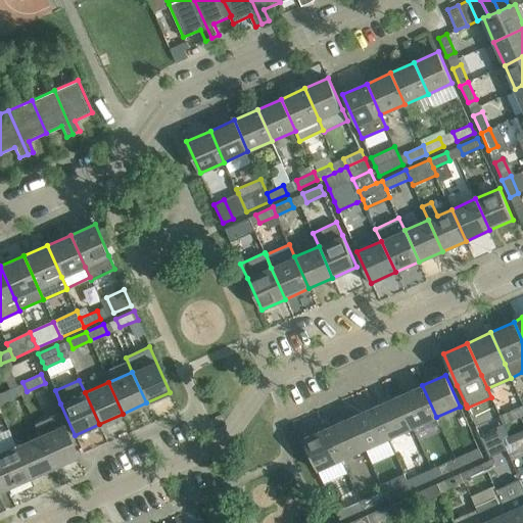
[(413,428),(436,417),(422,385),(398,396),(413,428)]
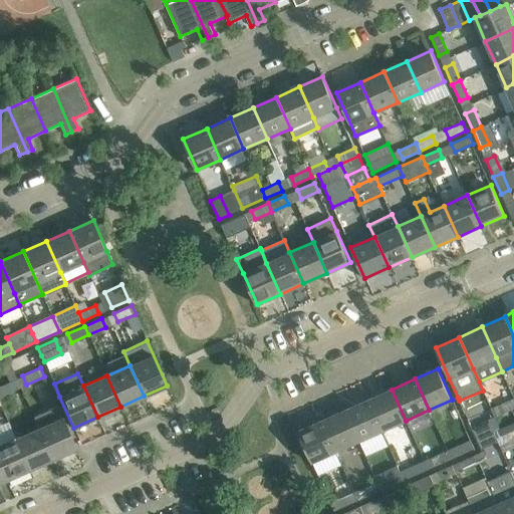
[(10,381),(0,386),(0,396),(14,390),(10,381)]
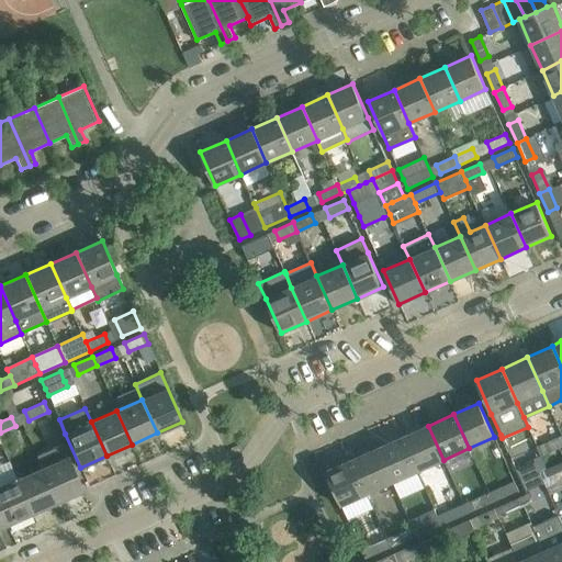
[(444,460),(428,426),(403,437),(417,471),(444,460)]
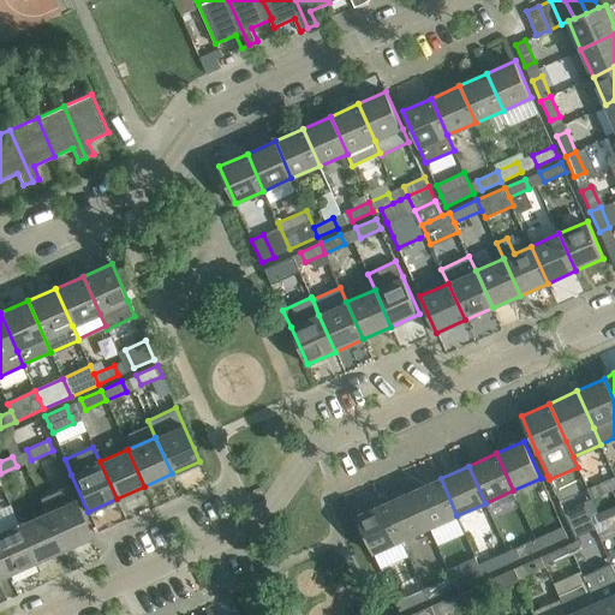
[(614,488),(614,476),(596,485),(599,496),(614,488)]
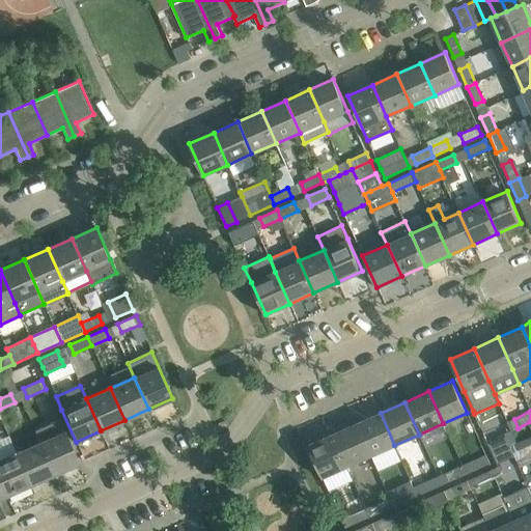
[(370,455),(394,445),(381,413),(357,423),(370,455)]
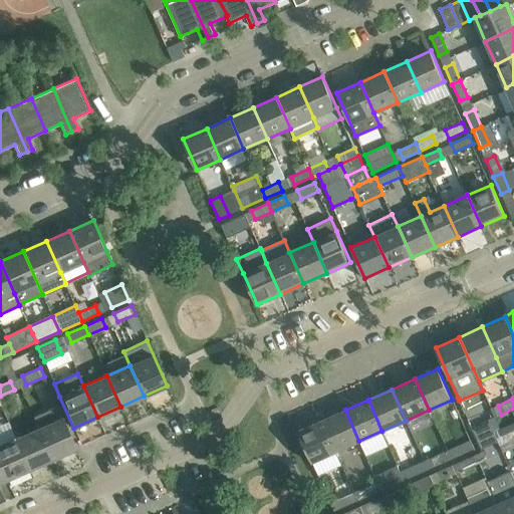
[(33,417),(38,428),(52,459),(76,448),(57,406),(33,417)]
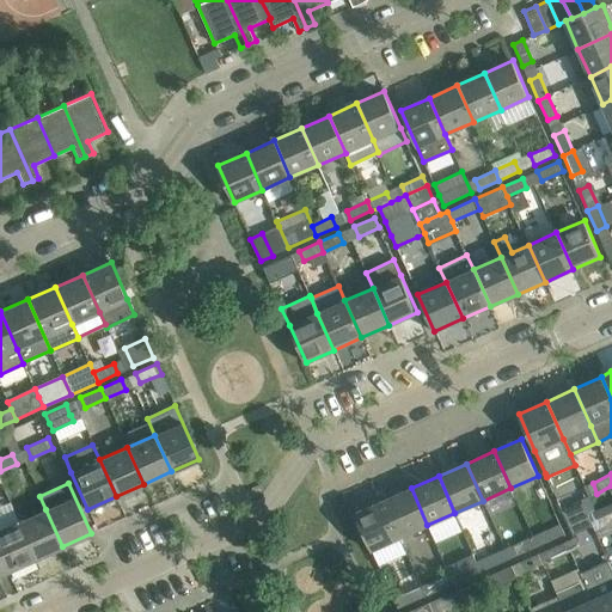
[(427,525),(411,488),(384,501),(399,538),(427,525)]
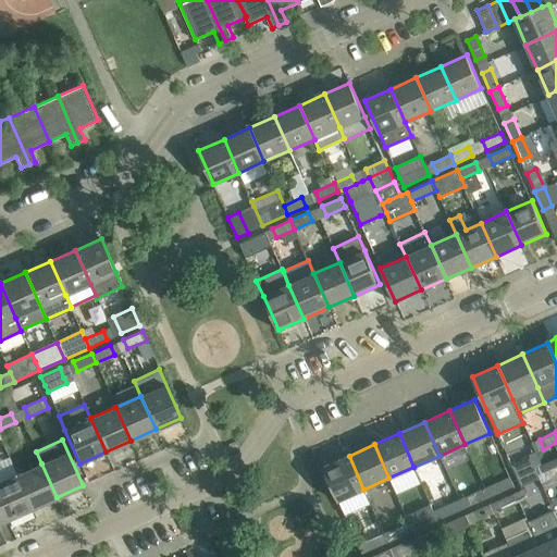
[(530,455),(510,463),(521,486),(540,478),(534,468),(530,455)]
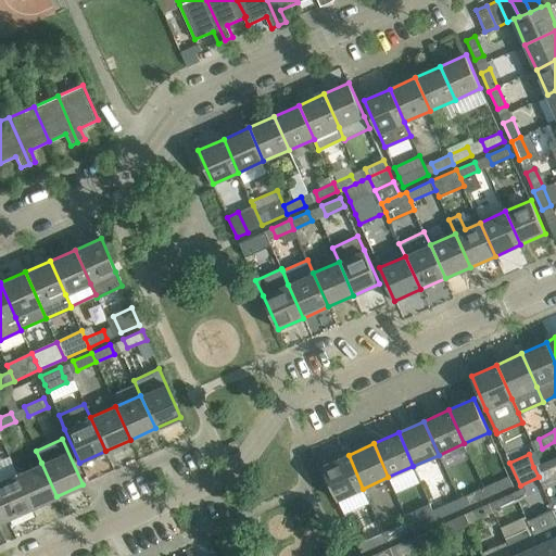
[(338,500),(363,489),(349,455),(323,466),(338,500)]
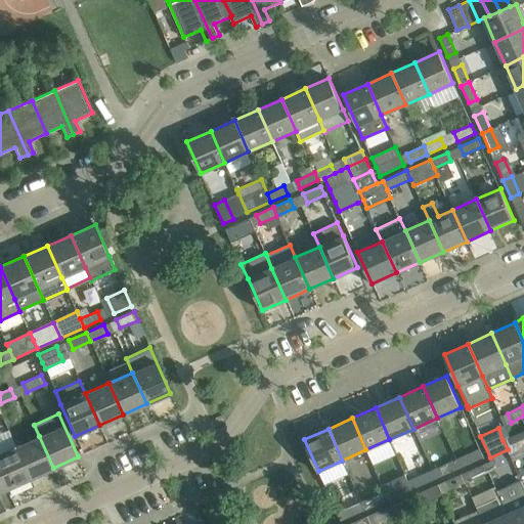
[(523,430),(503,440),(508,449),(509,452),(515,449),(523,445),(523,430)]
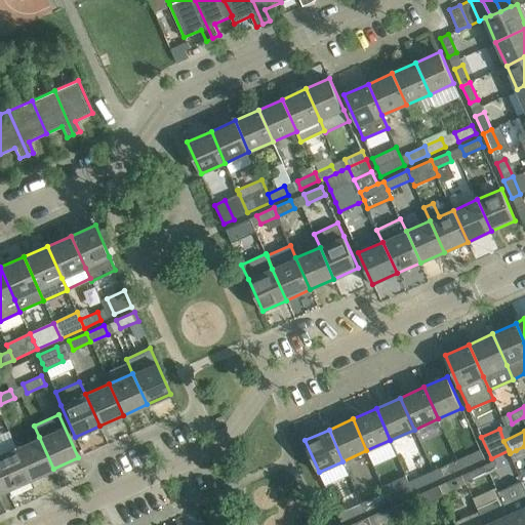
[(15,447),(30,479),(53,469),(39,437),(15,447)]
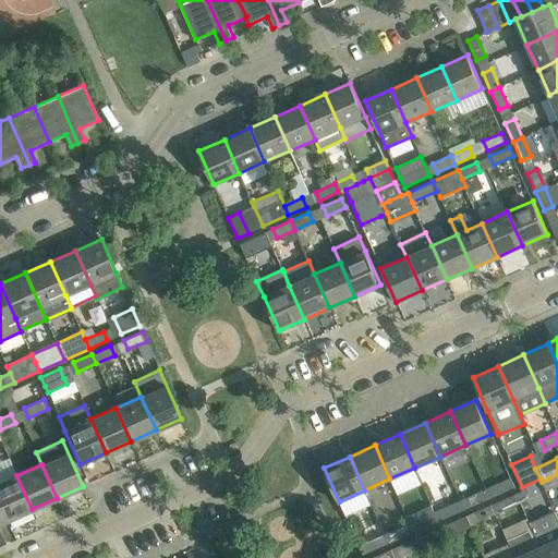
[(557,474),(548,478),(553,488),(557,485),(557,474)]
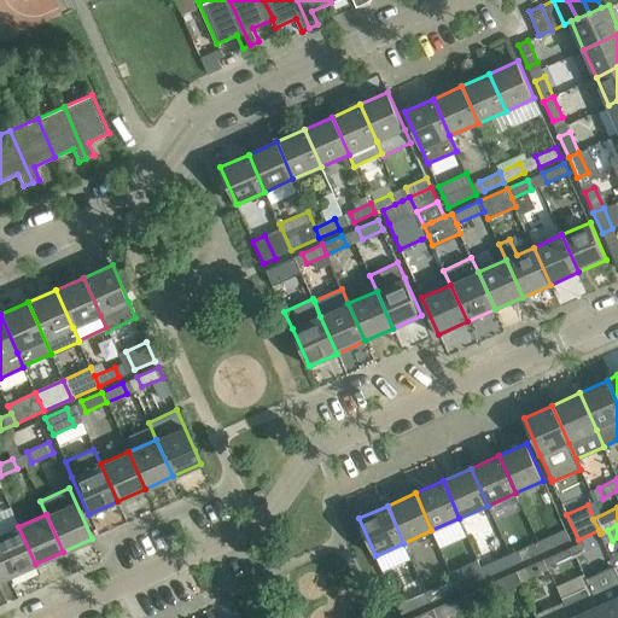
[(18,526),(0,534),(0,560),(7,577),(35,564),(18,526)]
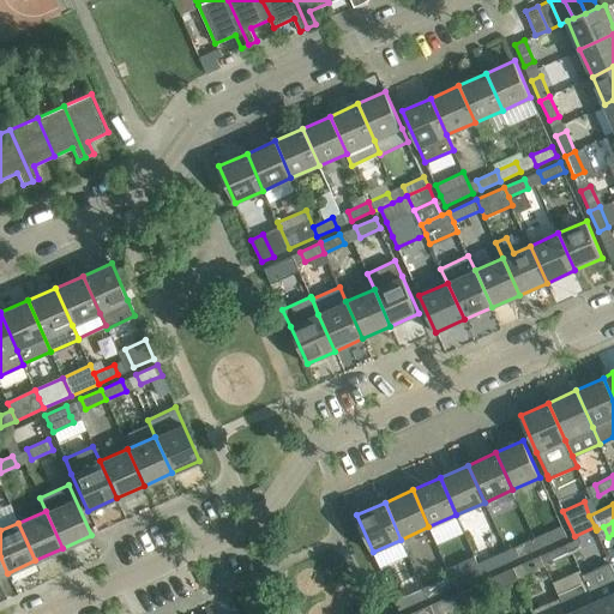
[(566,536),(561,525),(541,535),(546,545),(566,536)]
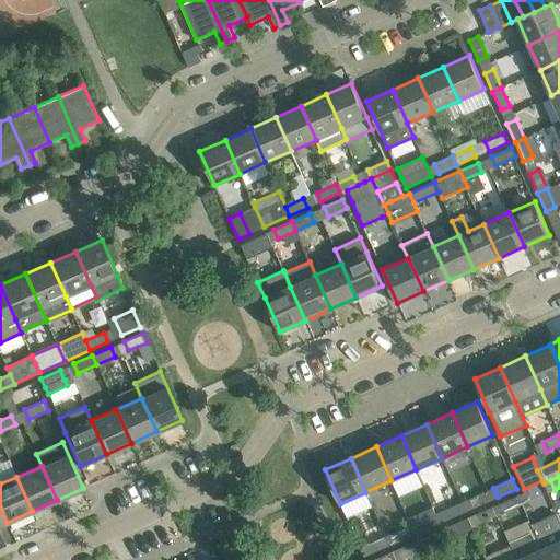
[(525,492),(518,494),(523,504),(531,501),(526,491),(525,492)]
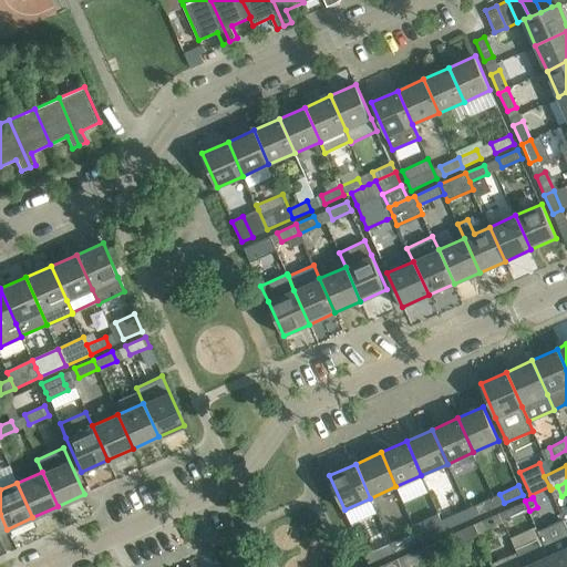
[(471,517),(490,509),(485,501),(467,508),(471,517)]
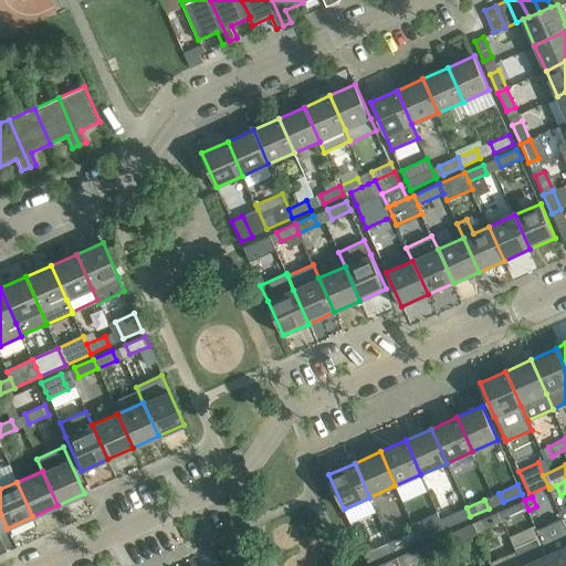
[(524,500),(505,509),(510,517),(528,510),(524,500)]
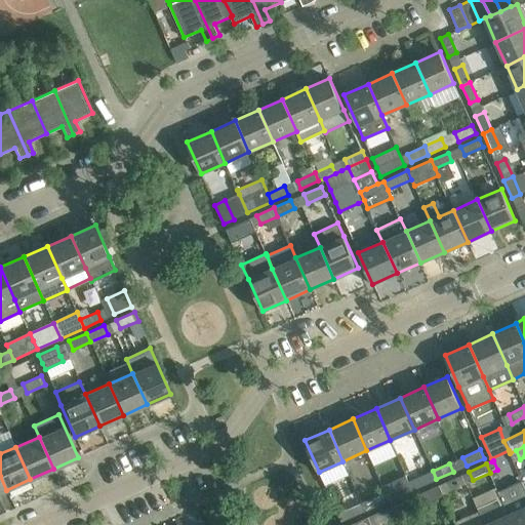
[(436,479),(433,471),(415,479),(419,487),(436,479)]
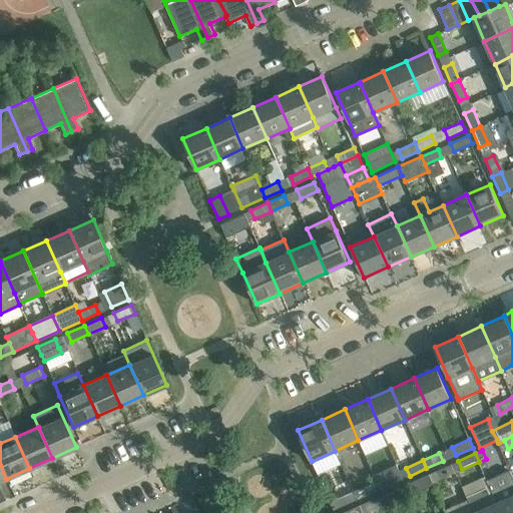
[(397,465),(374,475),(376,481),(380,489),(397,482),(403,479),(400,470),(397,465)]
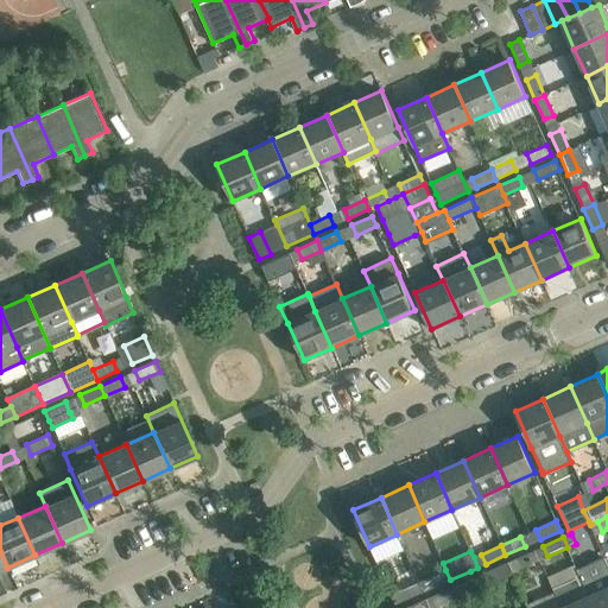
[(529,553),(508,562),(512,572),(532,563),(529,553)]
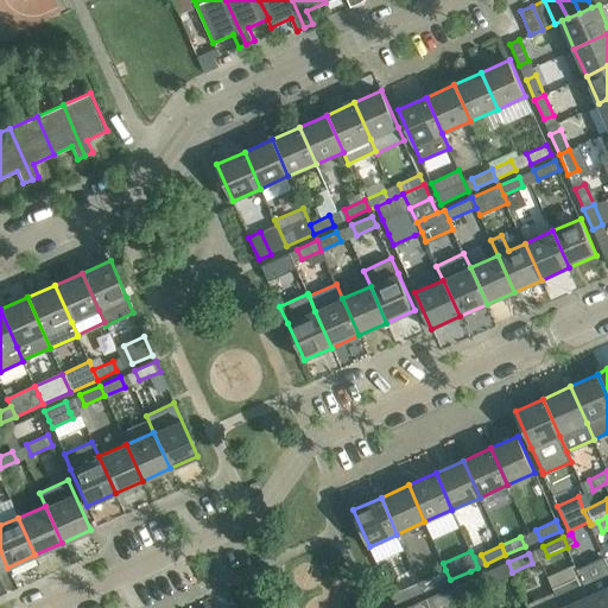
[(607,607),(607,564),(605,557),(577,569),(589,595),(594,607),(607,607)]
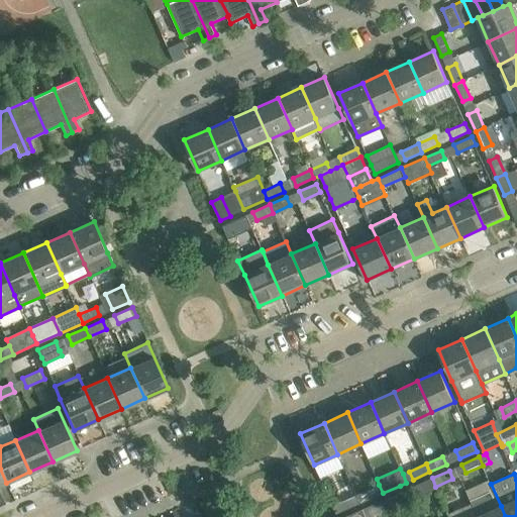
[(432,478),(415,486),(419,494),(435,487),(432,478)]
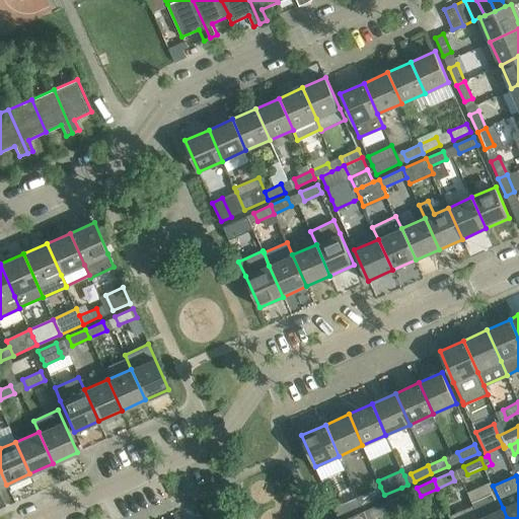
[(384,495),(380,487),(364,494),(368,503),(384,495)]
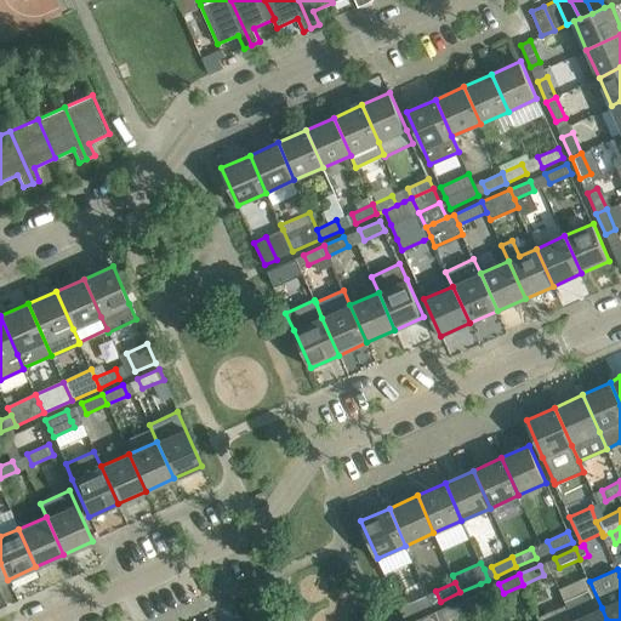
[(484,590),(463,599),(467,609),(488,600),(484,590)]
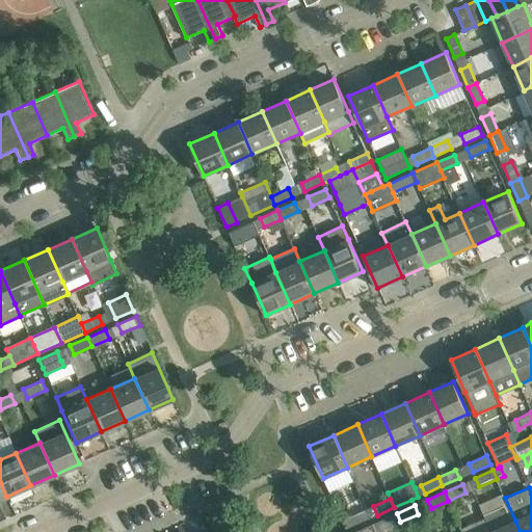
[(506,507),(484,516),(485,519),(491,531),(490,531),(520,531),(515,521),(512,522),(506,507)]
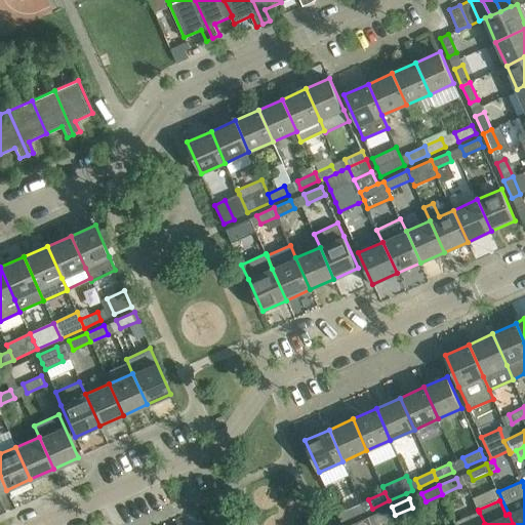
[(341,522),(359,514),(355,506),(337,514),(341,522)]
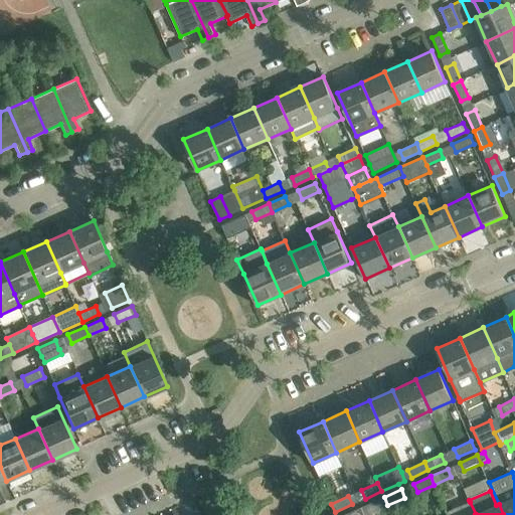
[(384,497),(367,504),(371,513),(387,505),(384,497)]
